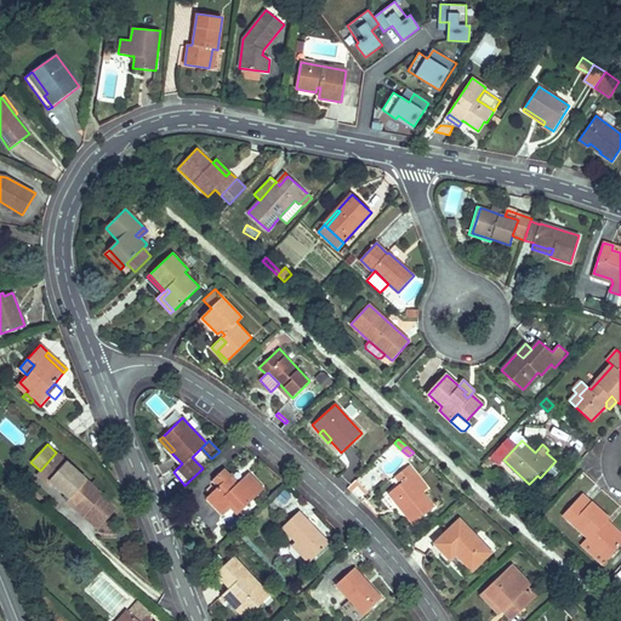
[(91,484),(56,453),(40,471),(55,484),(69,497),(67,501),(84,517),(101,497),(103,495),(97,489),(91,484)]
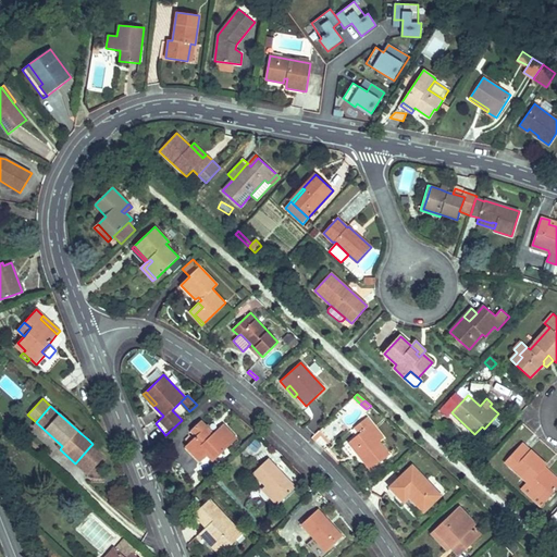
[(497,415),(485,428),(487,432),(489,432),(491,432),(498,423),(499,419),(499,416),(497,415)]
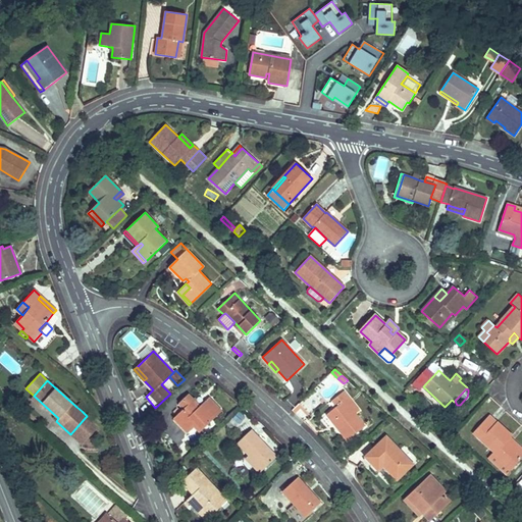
[(348,440),(365,426),(355,414),(345,401),(349,398),(344,390),(331,401),(336,407),(326,414),(348,440)]
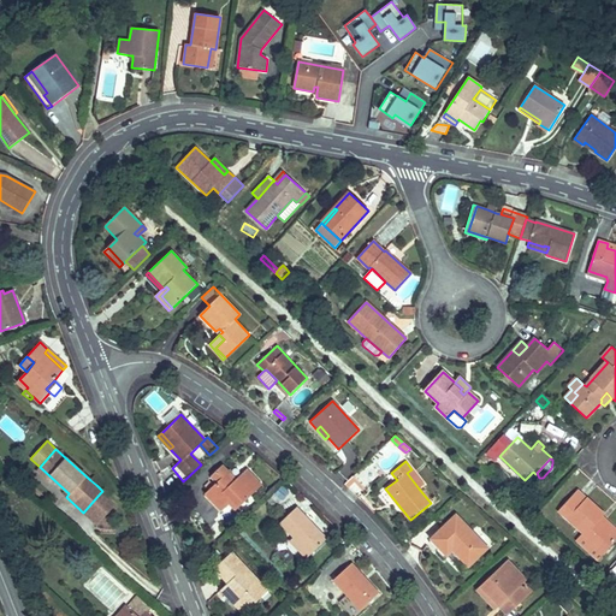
[(213,475),(219,481),(206,493),(221,510),(232,501),(238,507),(261,485),(247,471),(234,483),(227,477),(230,474),(221,466),(213,475)]
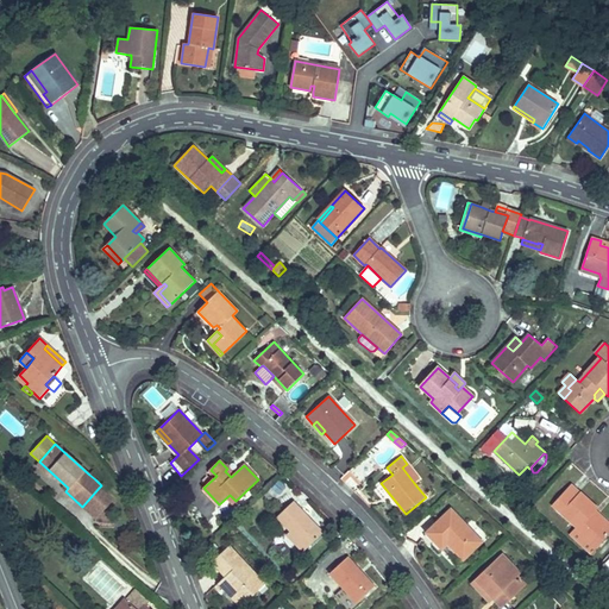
[(54,475),(39,462),(37,464),(51,477),(54,475)]
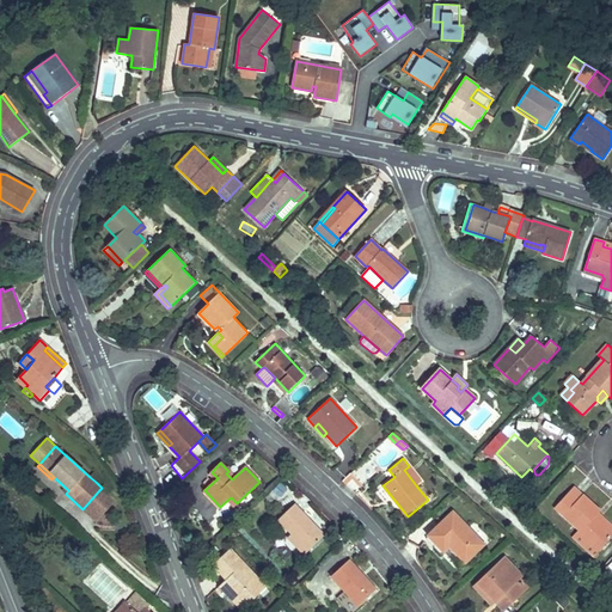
[(421,482),(409,466),(404,470),(416,485),(421,482)]
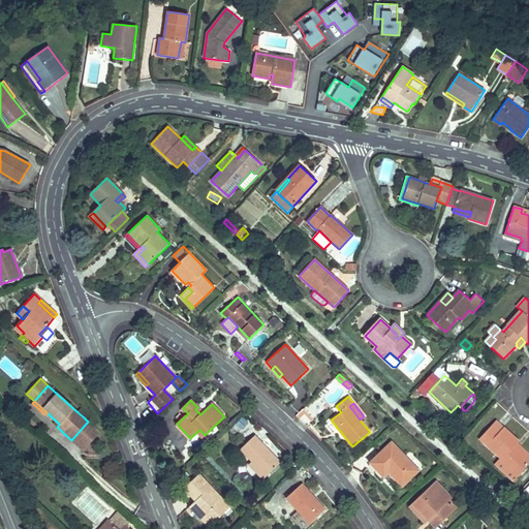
[(78,412),(83,416),(87,412),(82,408),(78,412)]
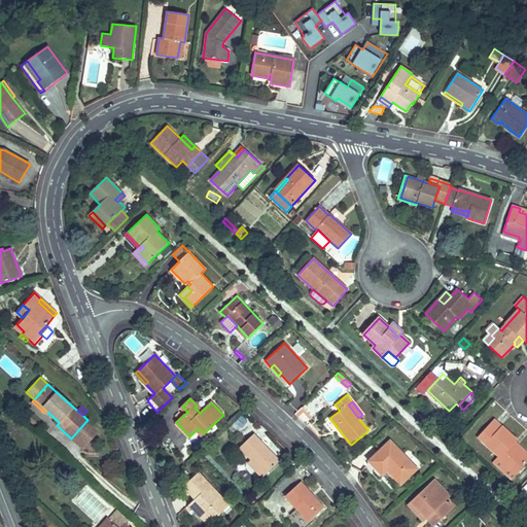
[(303,408),(295,415),(299,418),(304,413),(305,411),(303,408)]
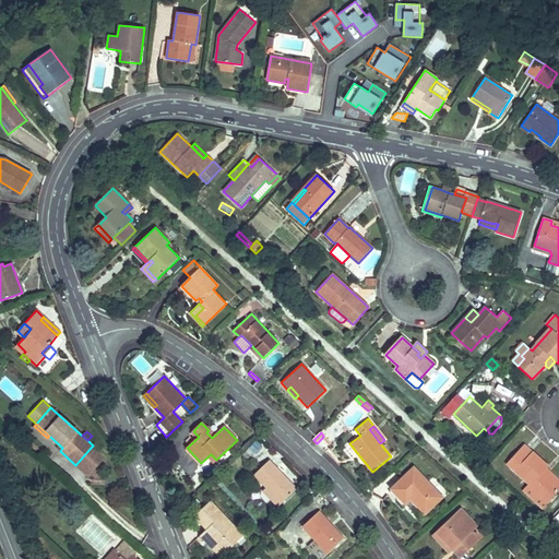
[(323,436),(322,438),(331,448),(333,445),(323,436)]
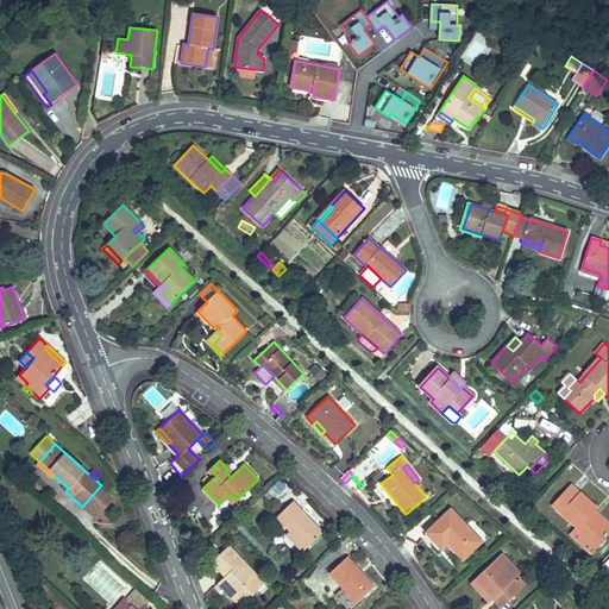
[(280,494),(284,487),(278,481),(272,488),(280,494)]
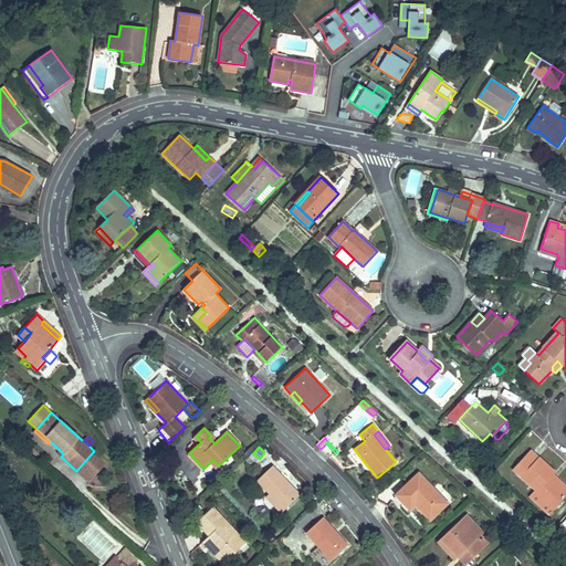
[(535,463),(540,459),(531,451),(526,456),(535,463)]
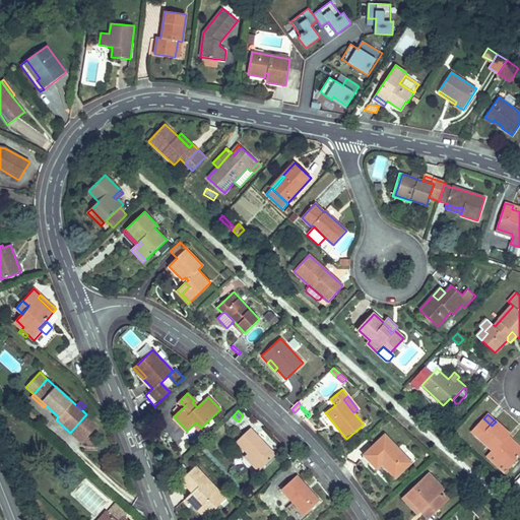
[(84,416),(70,433),(82,443),(96,428),(84,416)]
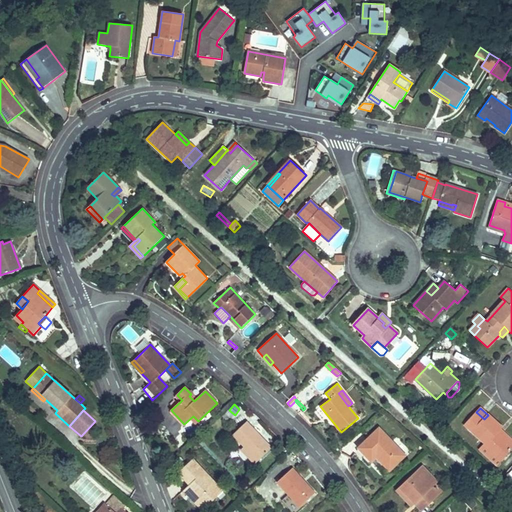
[(485,444),(483,446),(500,461),(511,447),(511,444),(497,432),(500,429),(501,427),(488,415),(484,419),(476,412),(465,425),(485,444)]
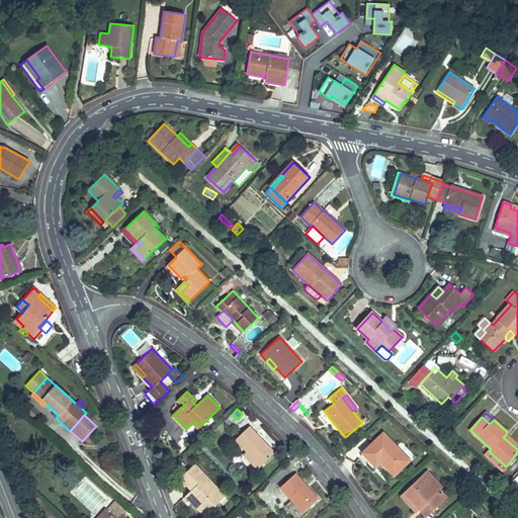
[(235,440),(246,452),(260,466),(275,453),(250,426),(235,440)]
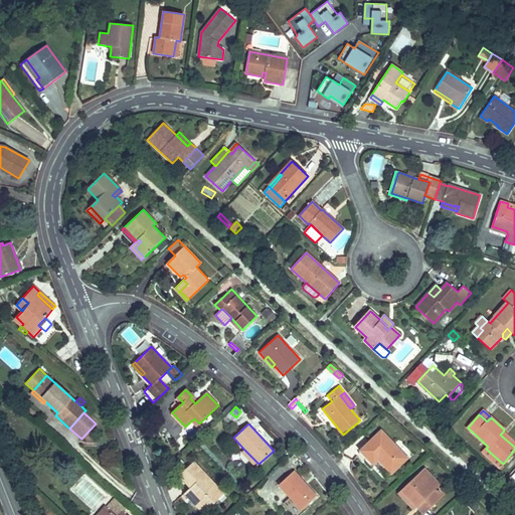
[(407,458),(381,431),(361,451),(374,464),(379,460),(391,473),(407,458)]
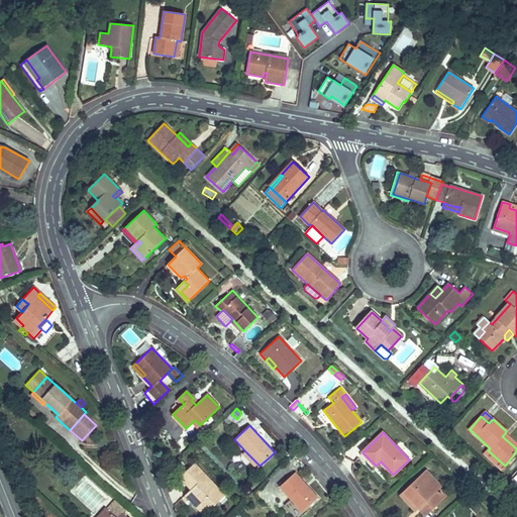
[(502,436),(516,448),(516,443),(505,433),(502,436)]
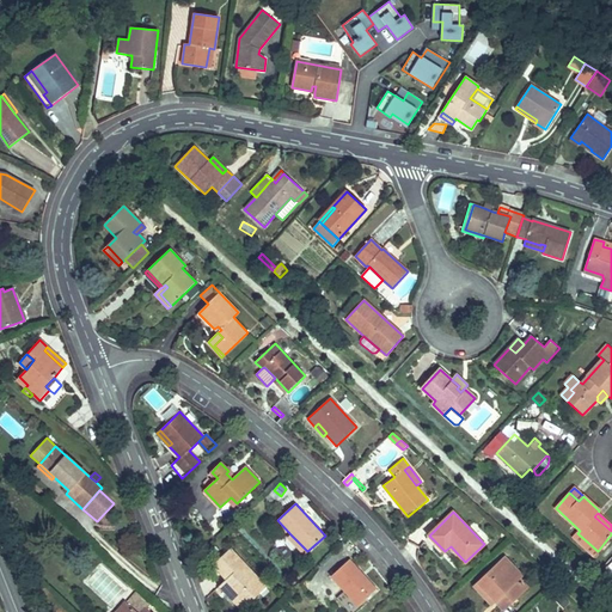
[(598,551),(577,533),(573,538),(593,556),(598,551)]
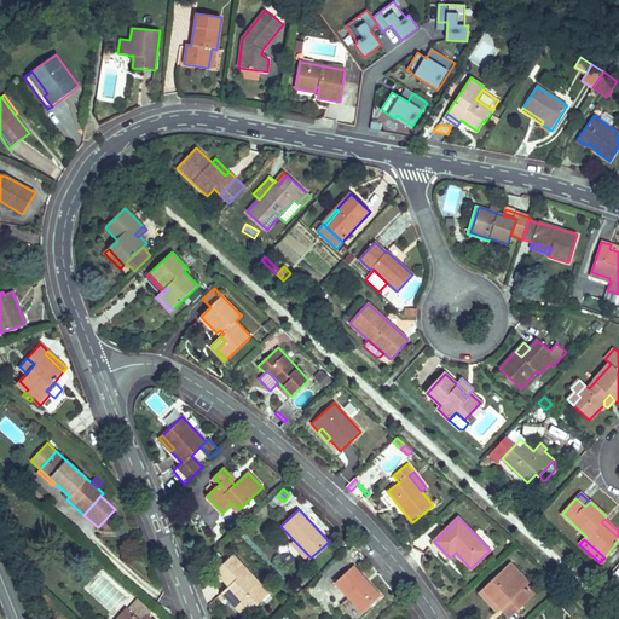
[(307,561),(311,557),(294,541),(290,543),(307,561)]
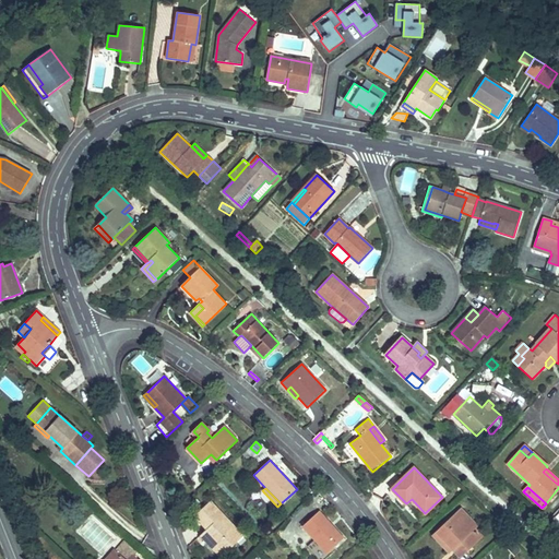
[(210,501),(194,516),(206,530),(209,532),(206,534),(217,545),(215,546),(223,555),(244,536),(210,501)]
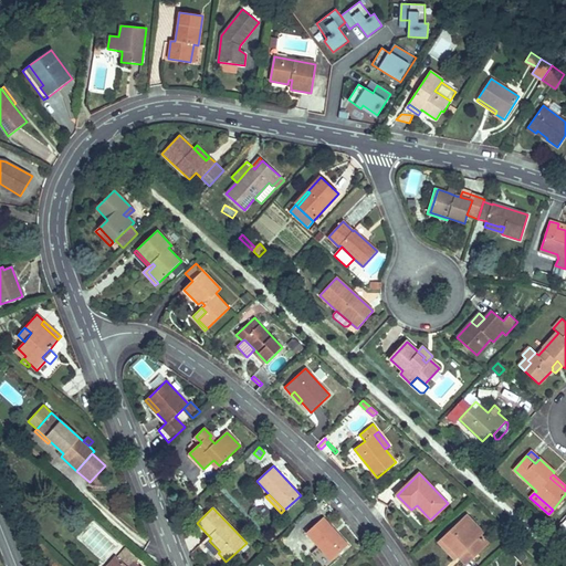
[(467,515),(462,520),(478,536),(480,535),(482,532),(467,515)]
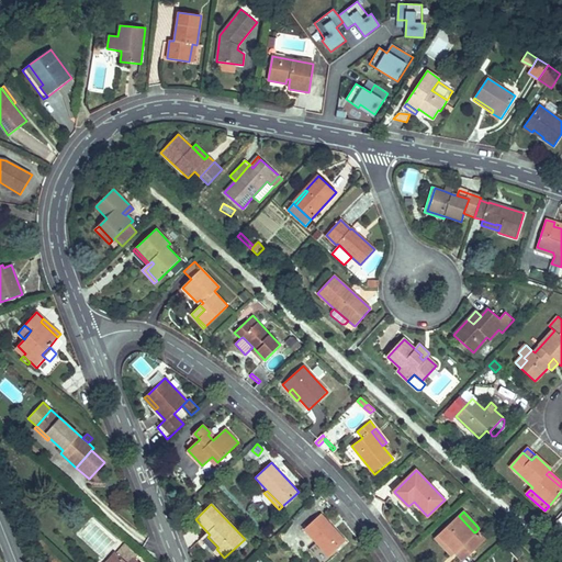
[(332,553),(346,541),(321,514),(304,529),(316,542),(319,540),(332,553)]
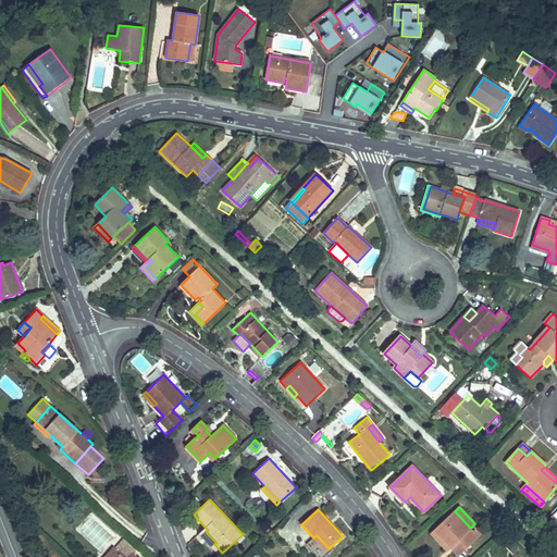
[(448,549),(450,547),(460,539),(467,546),(480,534),(472,527),(470,528),(455,511),(432,533),(448,549)]
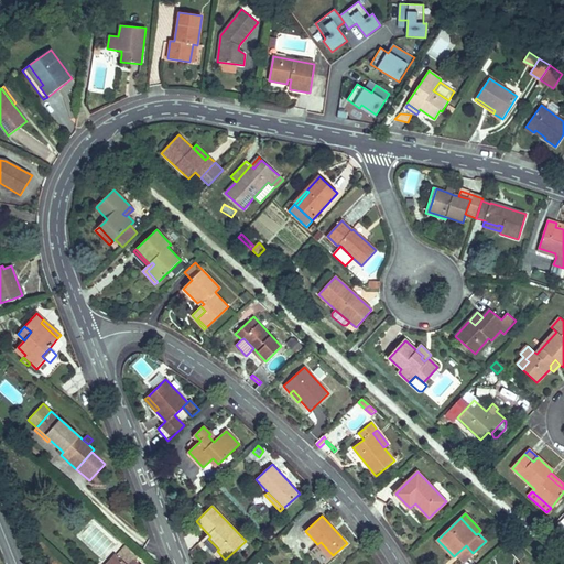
[(210,537),(208,534),(201,541),(221,563),(225,560),(217,551),(219,550),(208,539),(210,537)]
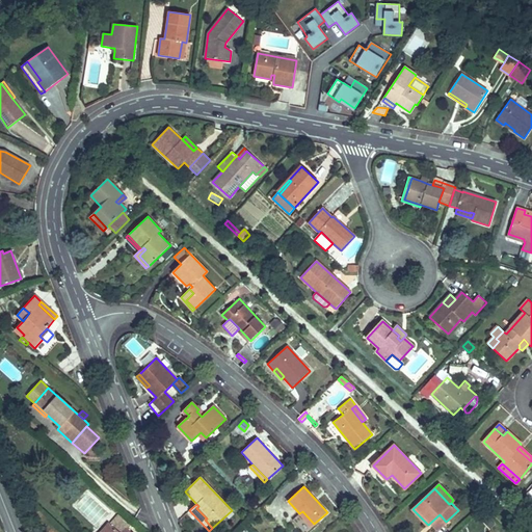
[(312,527),(314,524),(302,511),(299,513),(312,527)]
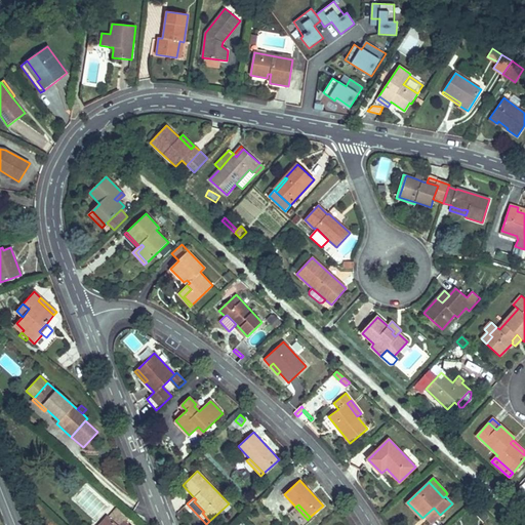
[(121,524),(125,521),(128,519),(116,508),(108,517),(116,524),(115,524),(121,524)]
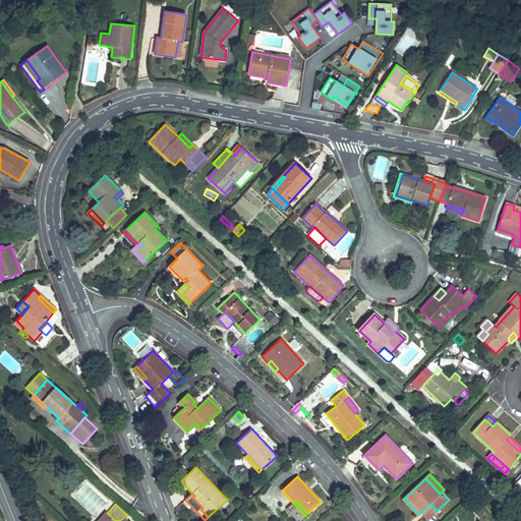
[(430,504),(421,512),(428,519),(437,511),(430,504)]
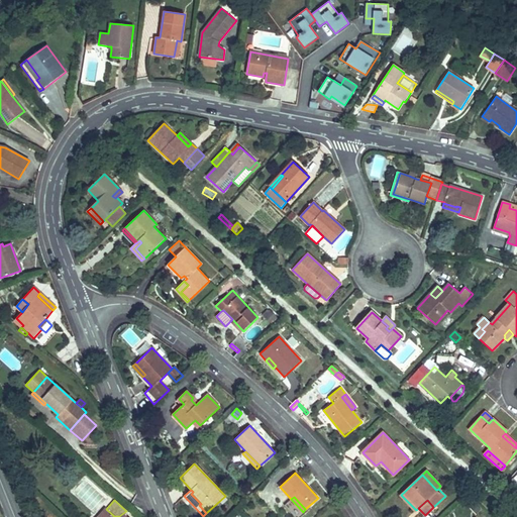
[(471,508),(476,513),(481,509),(476,504),(471,508)]
